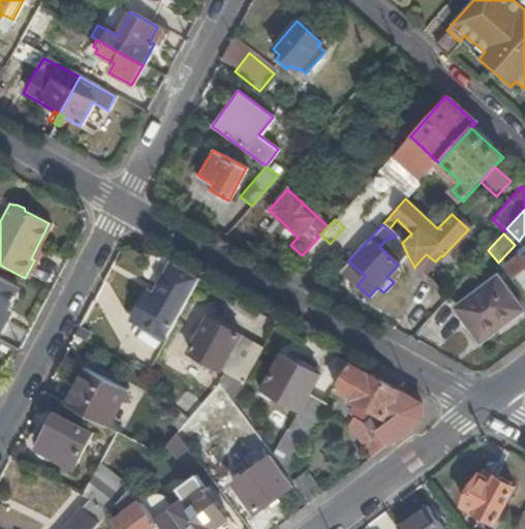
[(164,338),(196,280),(177,268),(159,299),(154,296),(139,322),(164,338)]
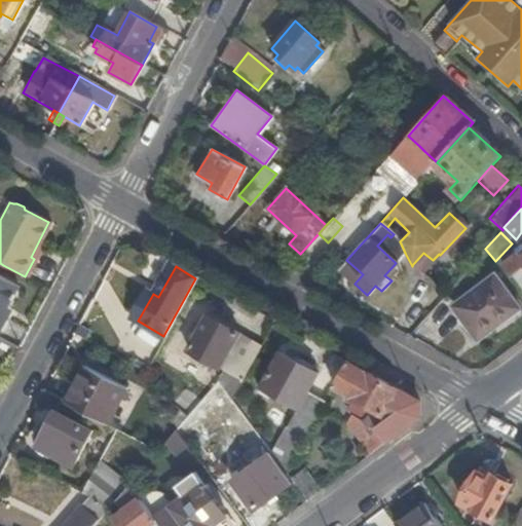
[(491,276),(451,309),(476,340),(516,308),(491,276)]
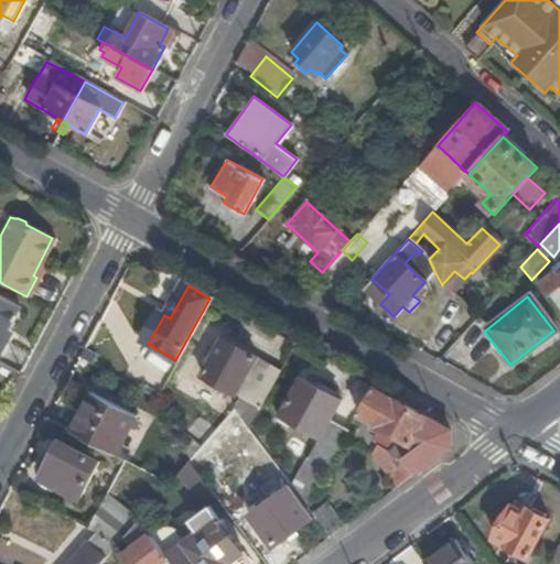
[(0,348),(2,344),(0,342),(0,338),(17,306),(0,297),(0,348)]
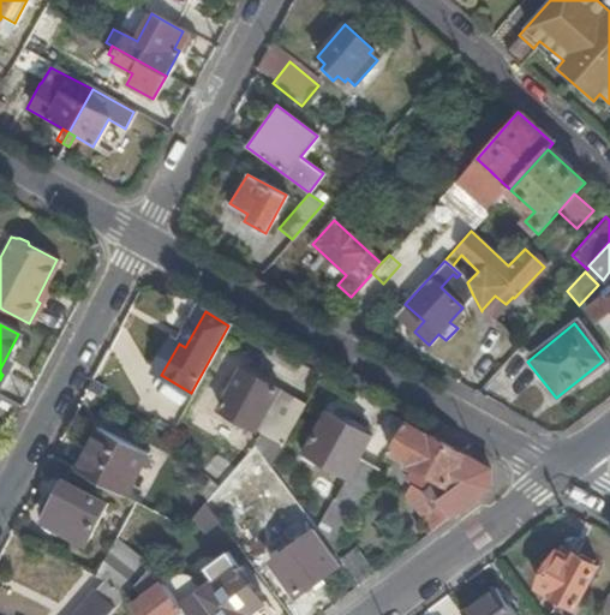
[(501,399),(526,366),(509,353),(484,386),(501,399)]
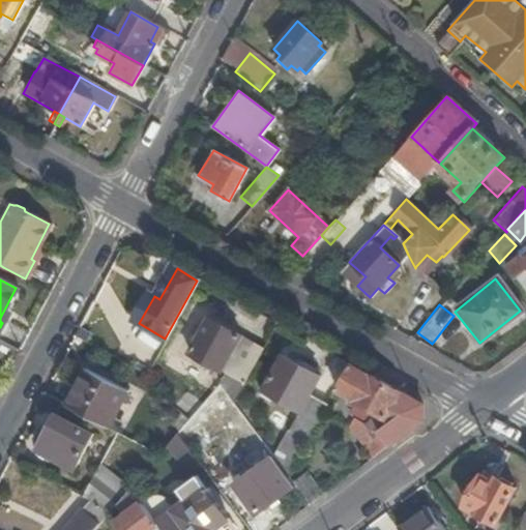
[(241,384),(261,349),(206,318),(186,353),(241,384)]
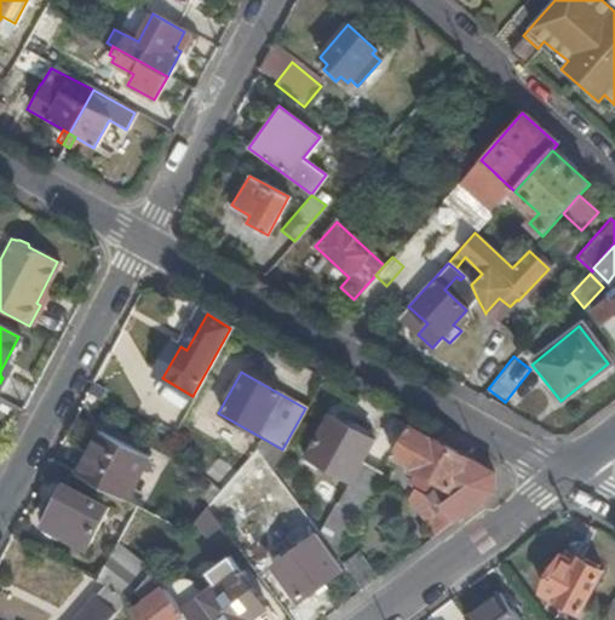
[(90,396),(101,402),(107,394),(95,386),(90,396)]
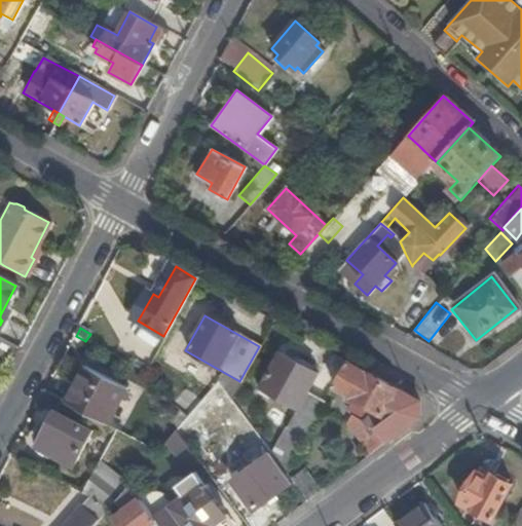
[(269,453),(283,473),(292,457),(323,403),(304,392),(314,374),(278,353),(259,387),(295,408),(269,453)]
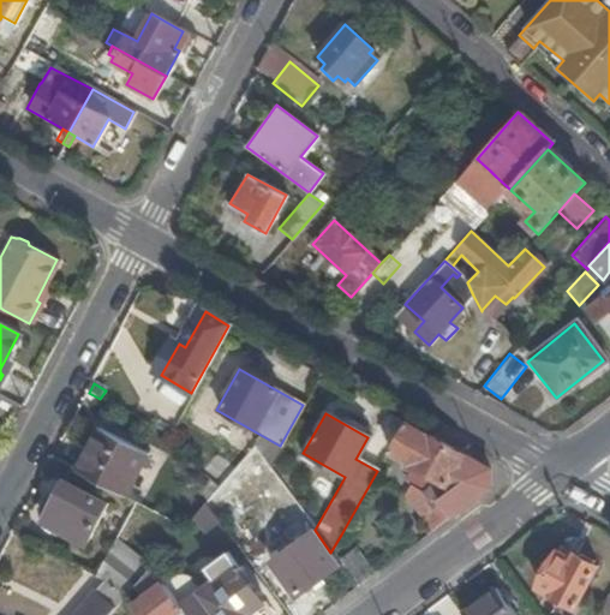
[(414,509),(431,531),(489,489),(488,470),(404,423),(387,454),(404,463),(400,470),(410,476),(405,483),(411,487),(406,495),(417,507),(414,509)]
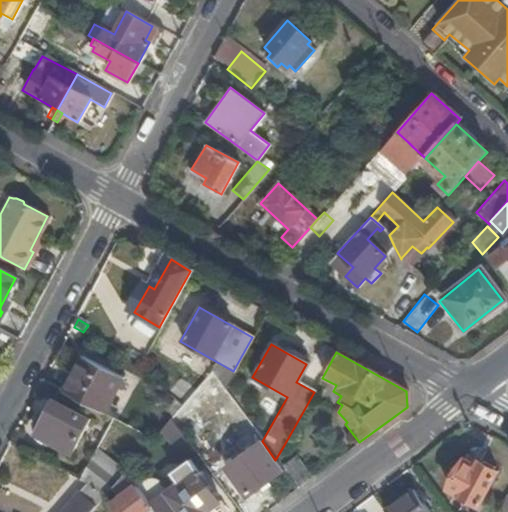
[(61,392),(99,412),(102,413),(120,378),(80,357),(61,392)]
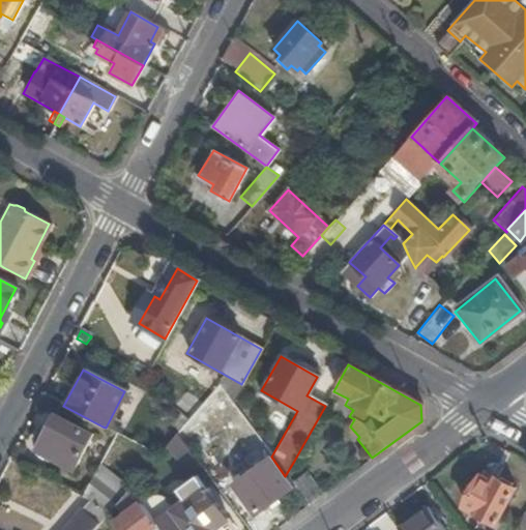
[(70,469),(89,435),(52,415),(34,450),(70,469)]
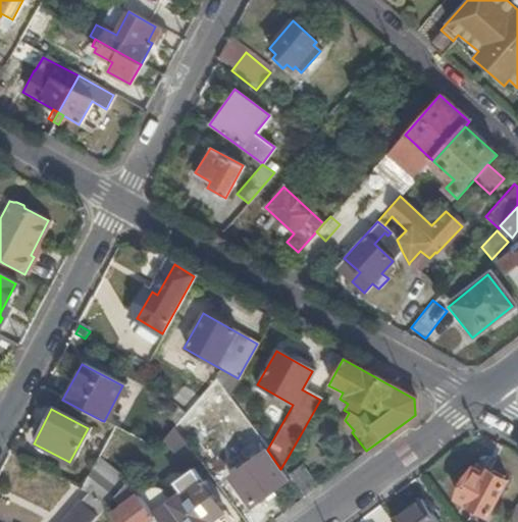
[(91,468),(112,426),(104,421),(101,420),(95,431),(98,433),(83,463),(91,468)]
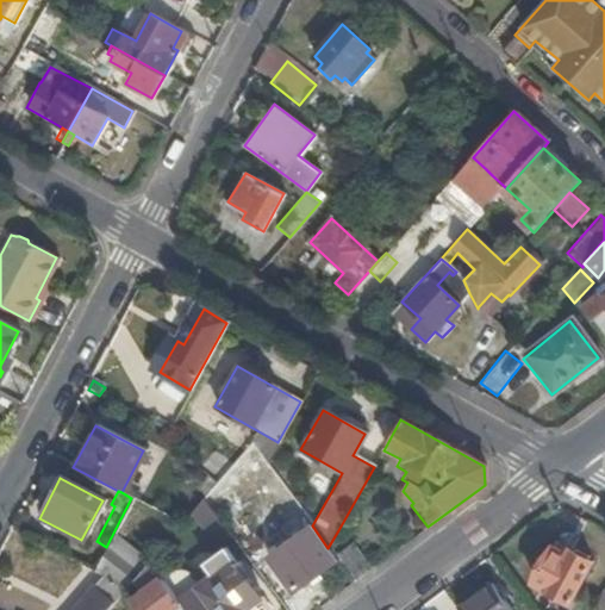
[(203,527),(214,518),(201,499),(189,512),(203,527)]
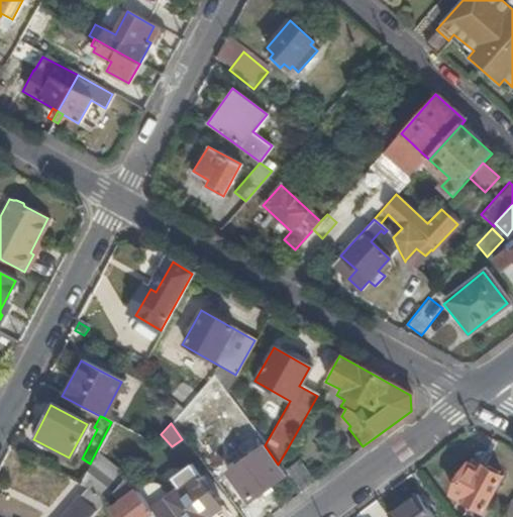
[(246,501),(282,476),(262,447),(226,473),(246,501)]
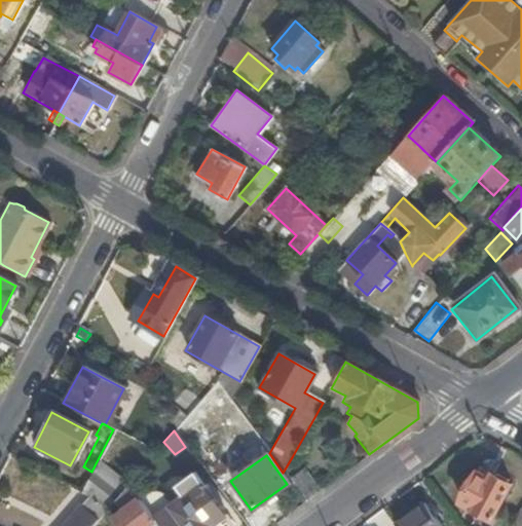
[(477,468),(472,472),(489,480),(491,476),(477,468)]
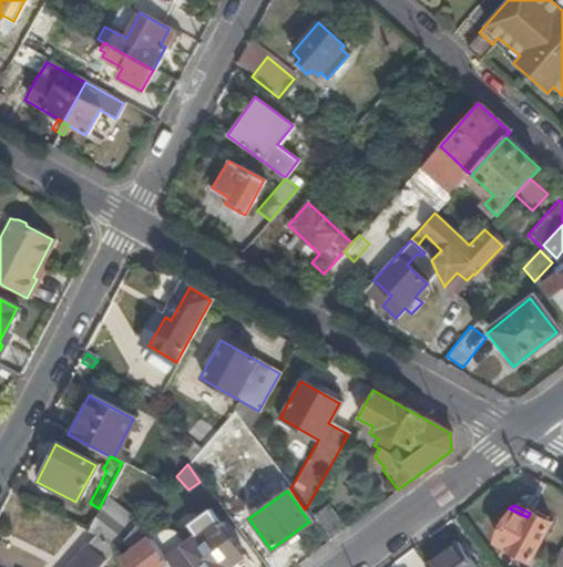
[(311,516),(329,542),(344,531),(325,506),(311,516)]
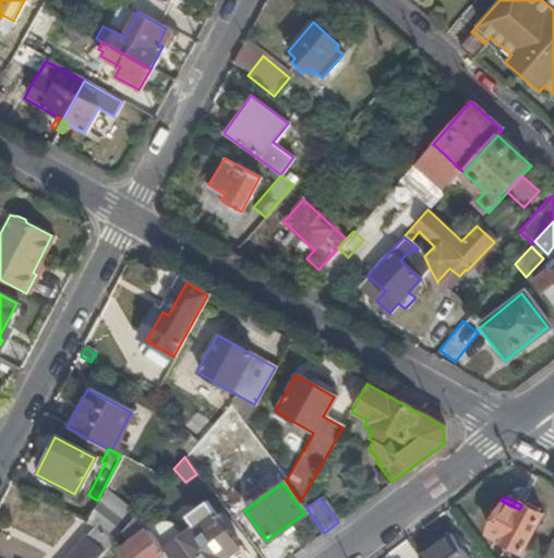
[(97,500),(84,524),(91,526),(113,540),(135,514),(97,500)]
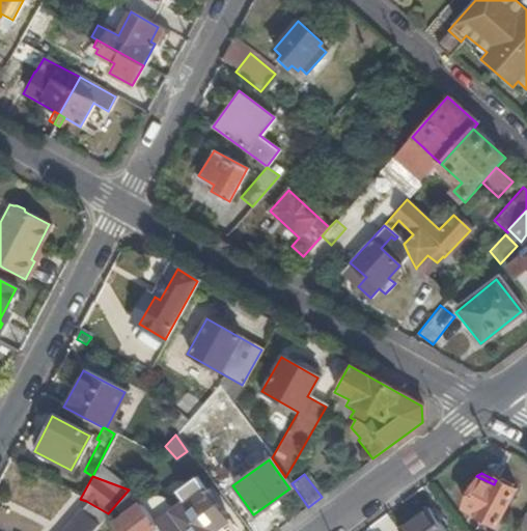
[(494,484),(476,476),(453,515),(480,530),(494,530),(515,491),(496,480),(494,484)]
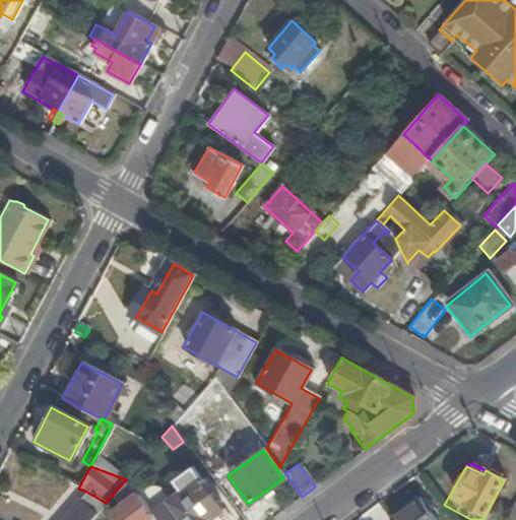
[(171,480),(180,494),(199,479),(191,467),(171,480)]
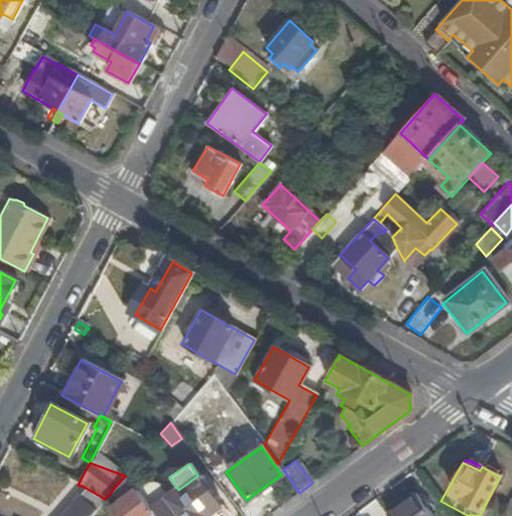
[(151,510),(155,515),(208,515),(221,507),(198,476),(178,490),(167,498),(159,488),(158,487),(156,486),(154,485),(152,483),(149,483),(146,484),(143,485),(135,490),(151,510)]
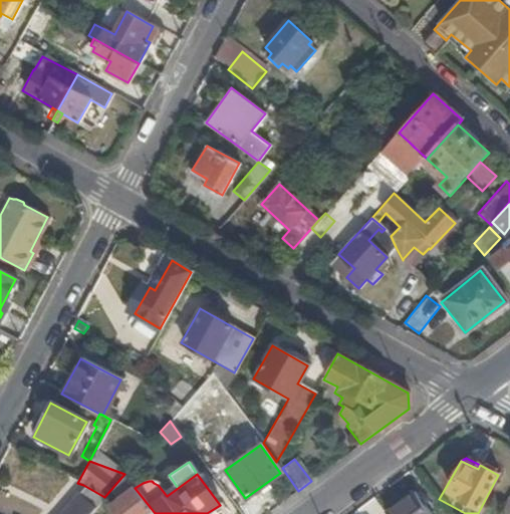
[(89,513),(94,509),(104,497),(83,485),(58,513),(89,513)]
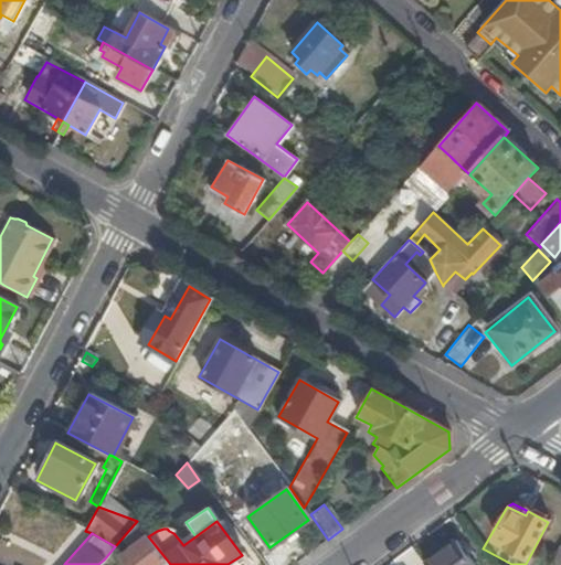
[(148,536),(148,535),(119,557),(126,564),(156,564),(166,558),(148,536)]
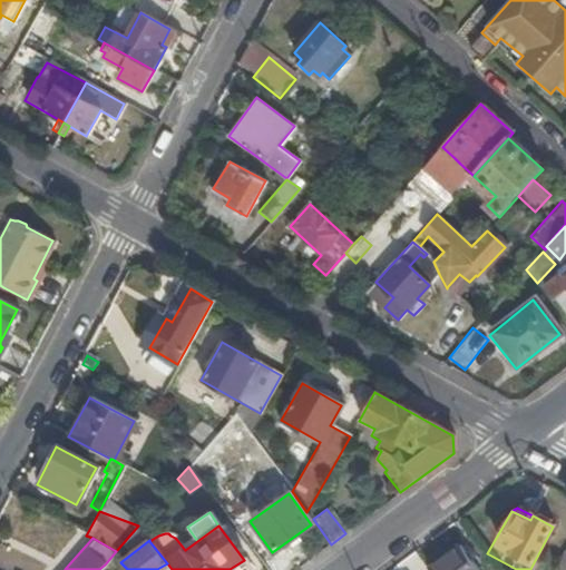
[(459,547),(427,569),(475,569),(469,559),(459,547)]
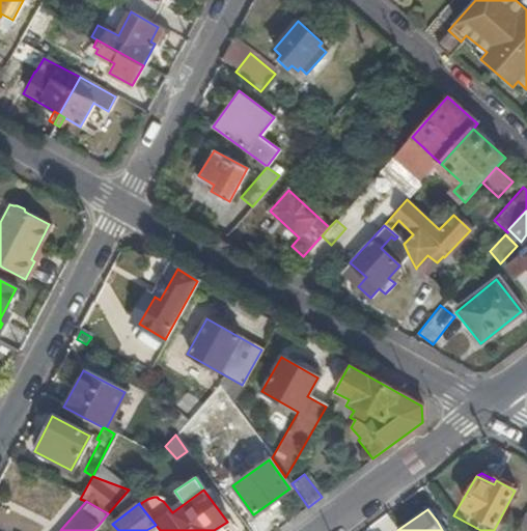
[(526,530),(526,518),(519,513),(508,530),(526,530)]
